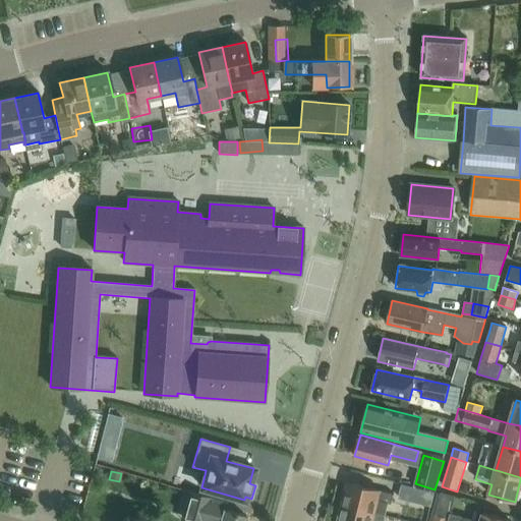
[(394,495),(380,490),(348,482),(342,505),(374,513),(378,501),(391,504),(394,495)]
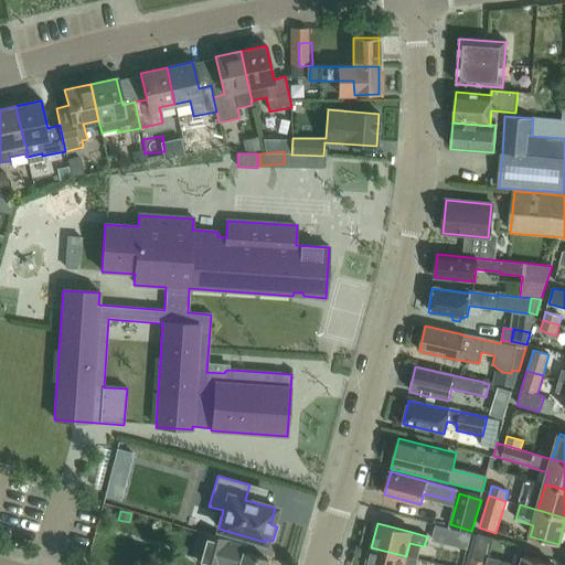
[(471,534),(470,534),(436,525),(432,540),(467,548),(471,534)]
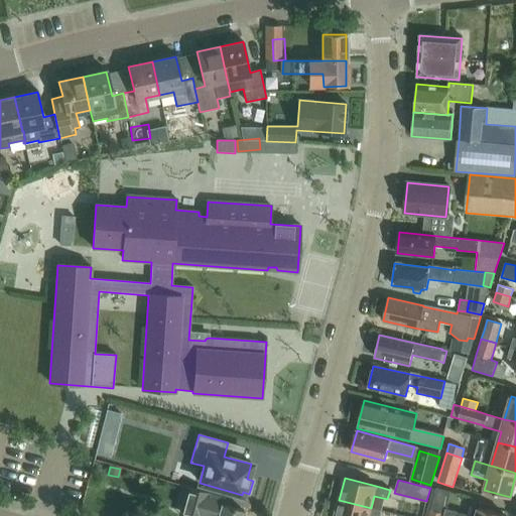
[(194,515),(192,515),(242,515),(244,512),(222,505),(224,498),(185,488),(179,511),(194,515)]
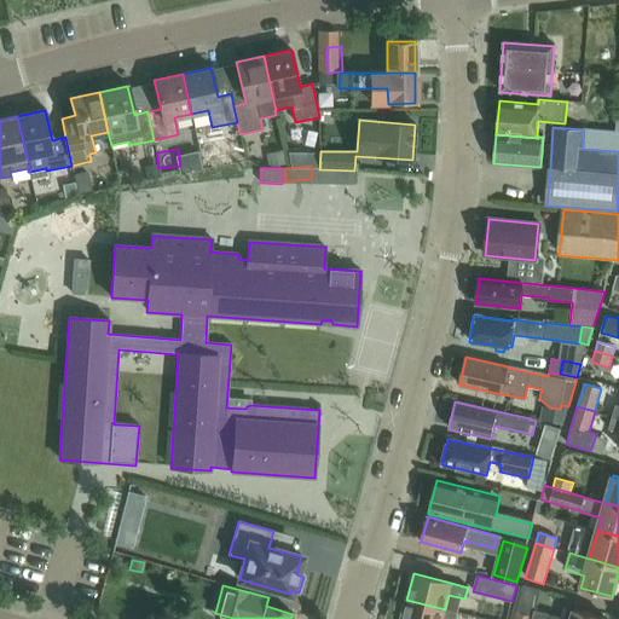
[(547,607),(547,606),(550,593),(524,585),(516,613),(515,613),(513,618),(532,618),(533,618),(532,618),(536,603),(547,607)]
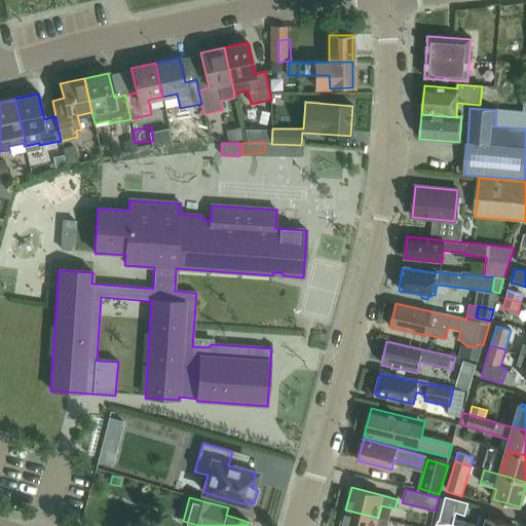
[(375,525),(378,518),(345,510),(341,525),(375,525)]
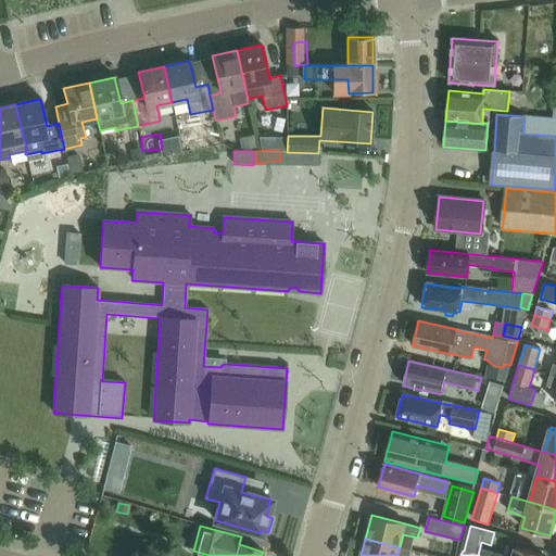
[(545,555),(515,546),(512,555),(504,555),(495,553),(494,555),(545,555)]
